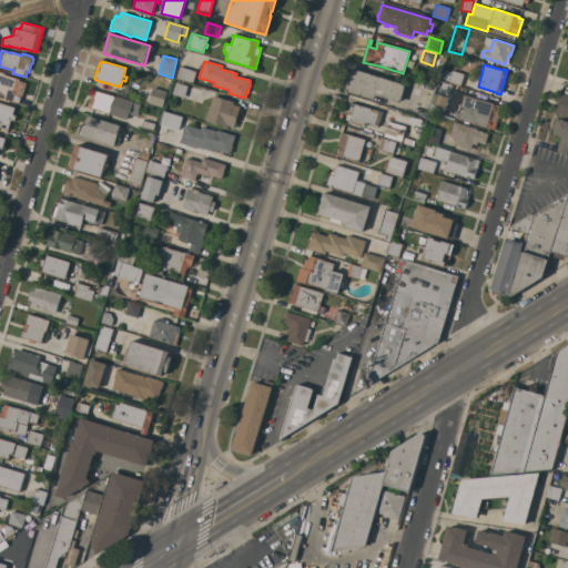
[(195,72),(192,83),(176,79),(180,67),(195,72)]
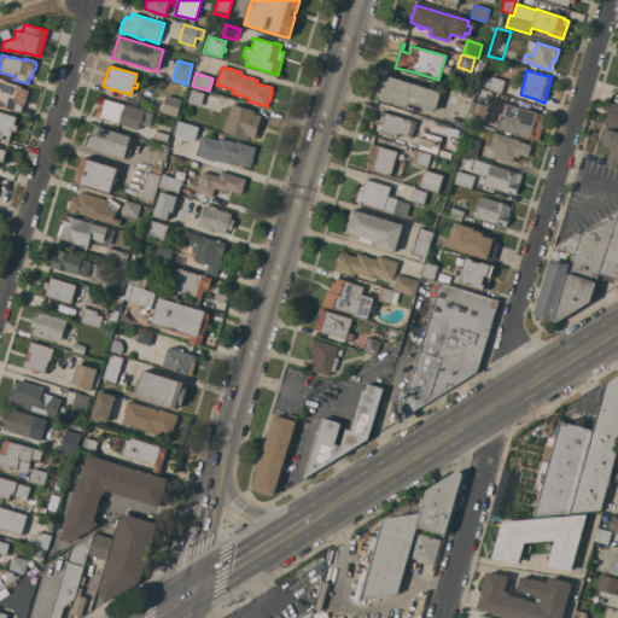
[(441,92),(435,112),(408,104),(407,109),(377,99),(384,75),(441,92)]
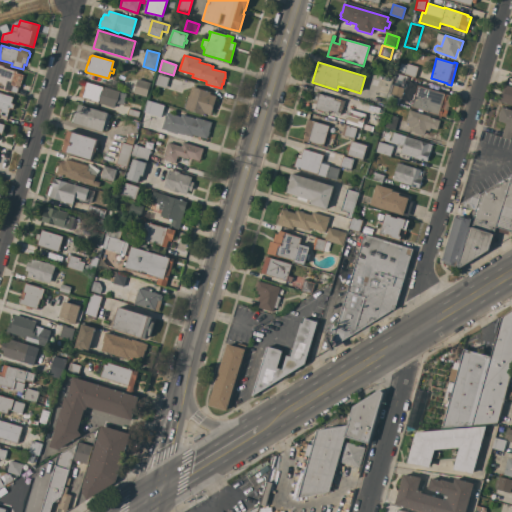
[(398,71),(400,63),(407,65),(407,64),(418,67),(415,77),(404,74),(404,73),(398,71)]
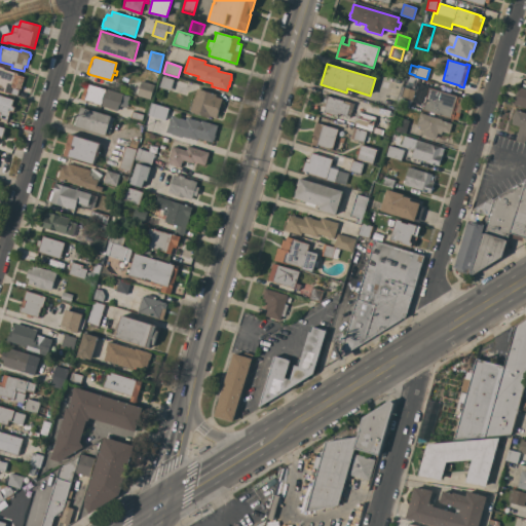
[(0,67),(4,68),(4,70),(19,74),(17,75),(24,77),(21,90),(20,89),(17,96),(2,91),(3,88),(1,88),(1,86),(0,85),(0,67)]
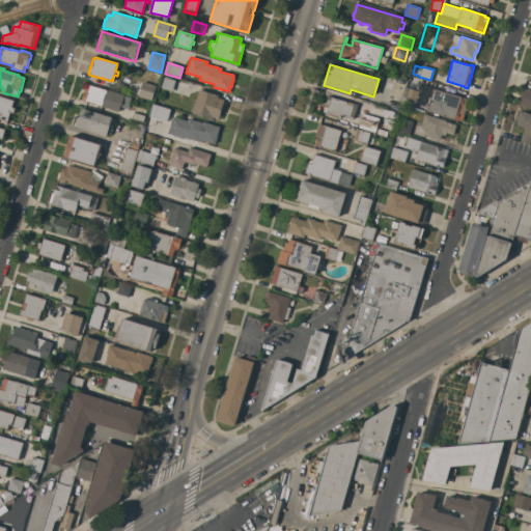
[(412,76),(424,80),(418,99),(417,98),(416,101),(404,98),(412,76)]
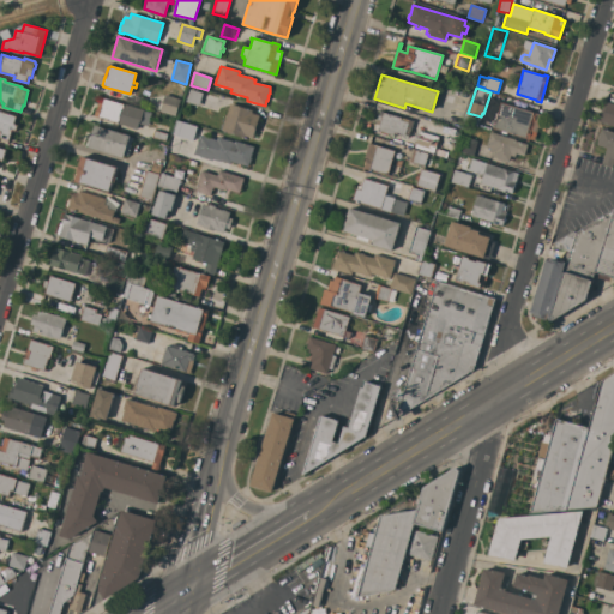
[(186,102),(190,89),(203,94),(199,106),(186,102)]
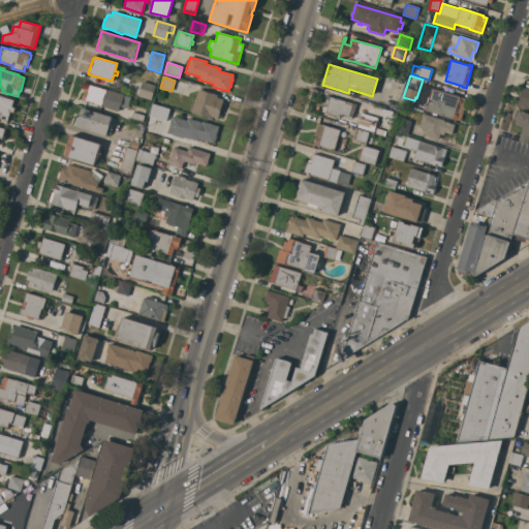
[(155,86),(151,100),(137,96),(143,82),(155,86)]
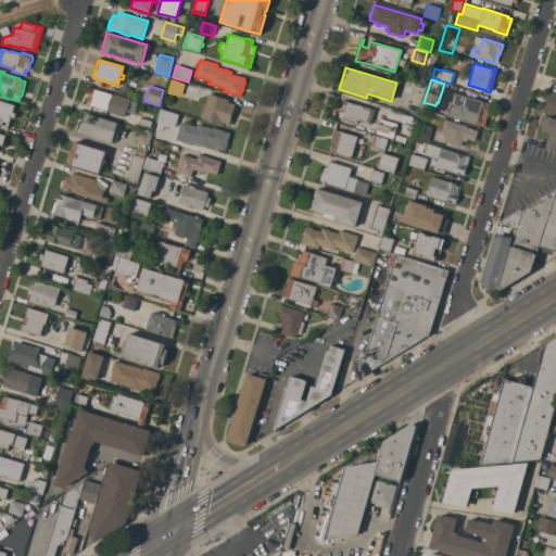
[(112,95),(112,93),(130,100),(137,102),(134,115),(126,112),(124,118),(106,112),(85,105),(89,93),(92,95),(95,89),(112,95)]
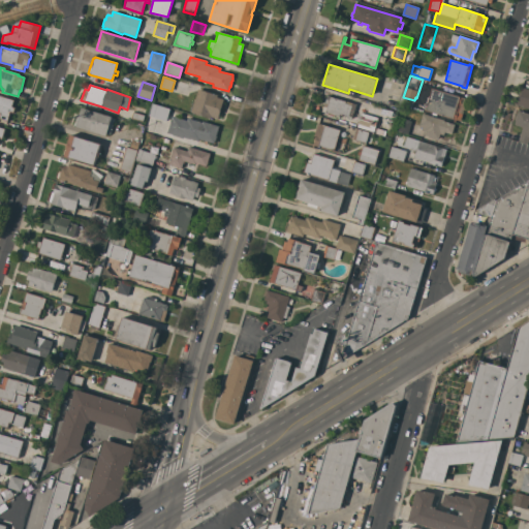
[(528,107),(516,105),(518,98),(517,97),(520,89),(521,89),(521,87),(528,89),(528,107)]
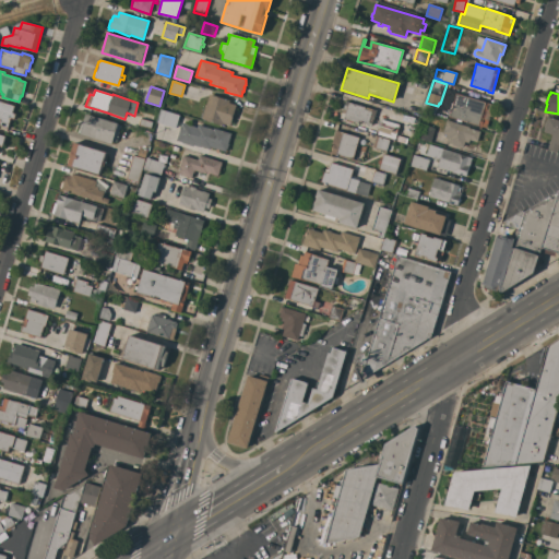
[(456,94),(486,103),(494,105),(487,128),(461,120),(461,122),(456,121),(456,119),(449,117),(456,94)]
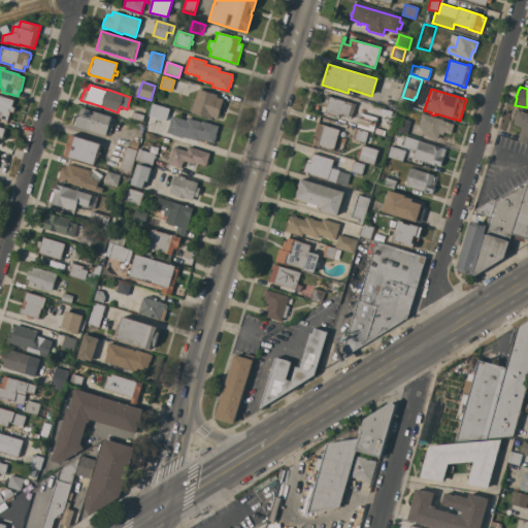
[(198,90),(217,95),(217,97),(223,99),(218,119),(210,117),(210,119),(191,112),(198,90)]
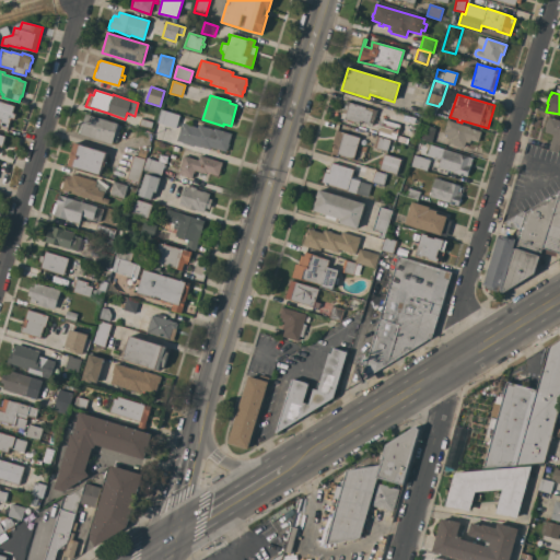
[(0,101),(14,106),(12,114),(15,114),(14,119),(11,118),(8,129),(0,126),(0,101)]
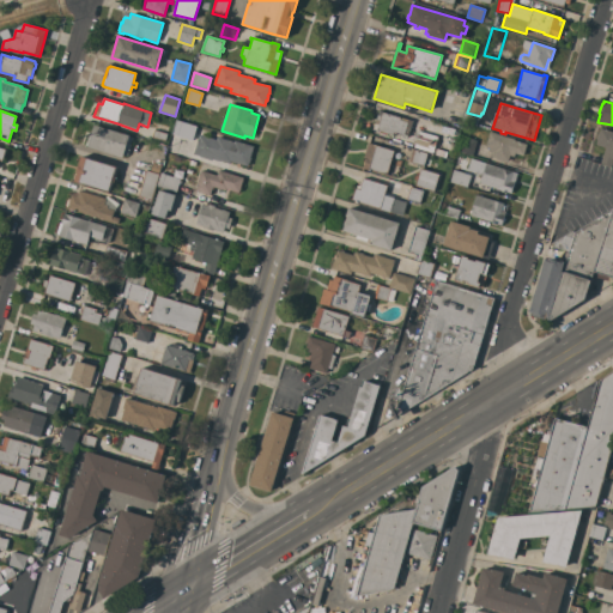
[(380,110),(383,111),(383,113),(413,121),(410,133),(408,133),(407,138),(394,133),(393,135),(374,129),(376,120),(380,110)]
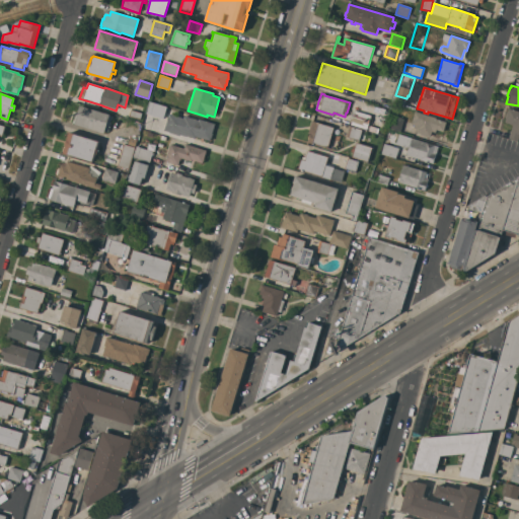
[(166,107),(165,110),(162,110),(160,117),(147,113),(150,102),(166,107)]
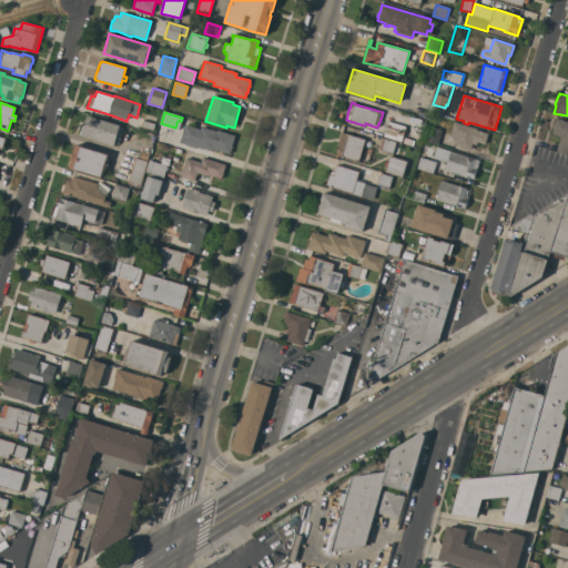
[(141,128),(143,121),(146,122),(150,114),(158,117),(154,125),(153,131),(141,128)]
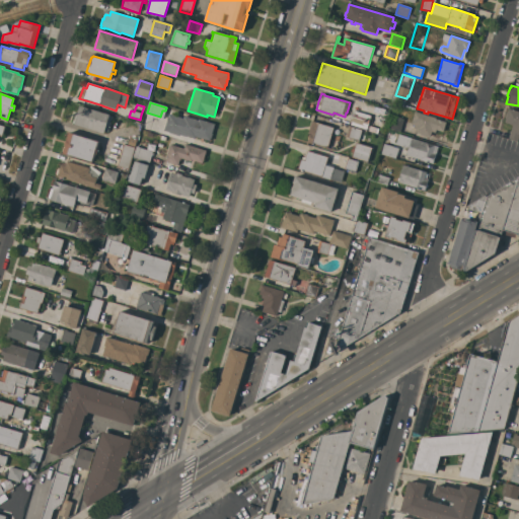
[(74,125),(80,105),(113,116),(107,133),(104,132),(103,134),(74,125)]
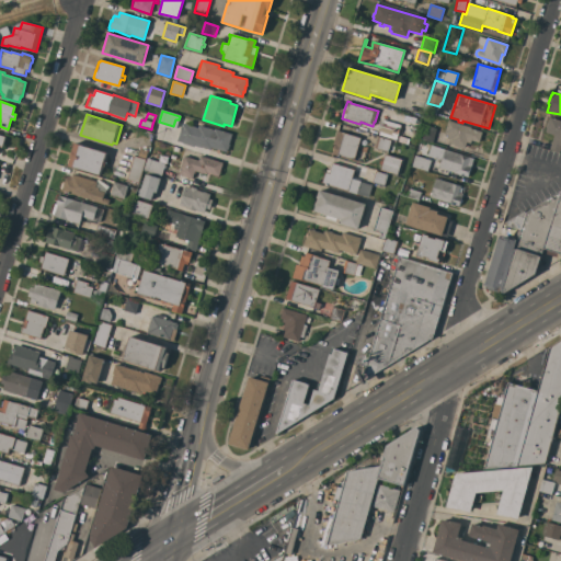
[(550,117),(560,121),(560,146),(559,152),(549,149),(552,136),(551,135),(546,133),(547,128),(545,129),(545,126),(546,122),(548,119),(549,122),(550,117)]
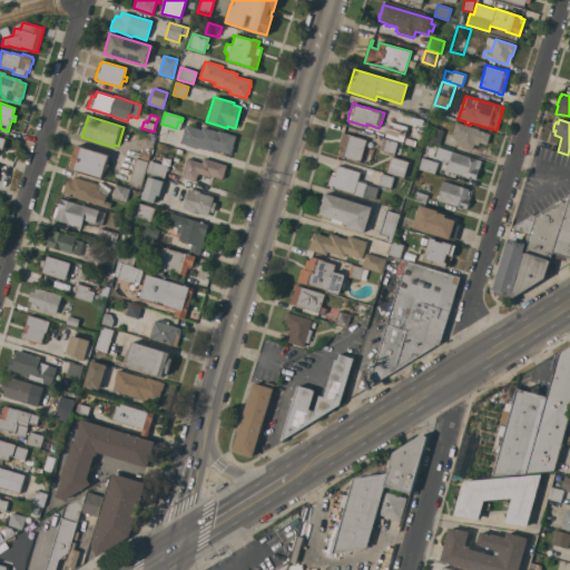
[(408,127),(406,130),(409,131),(405,140),(403,140),(402,143),(385,137),(390,121),(408,127)]
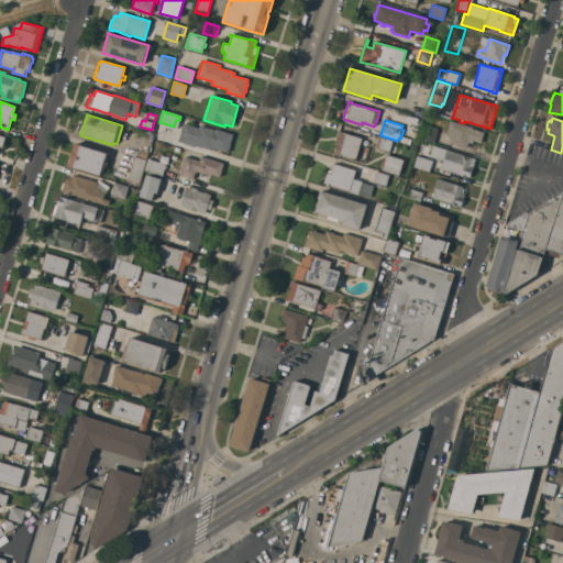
[(473,128),(473,129),(484,132),(481,143),(473,141),(472,144),(468,143),(466,148),(450,144),(451,140),(449,140),(450,136),(446,135),(446,132),(450,121),(473,128)]
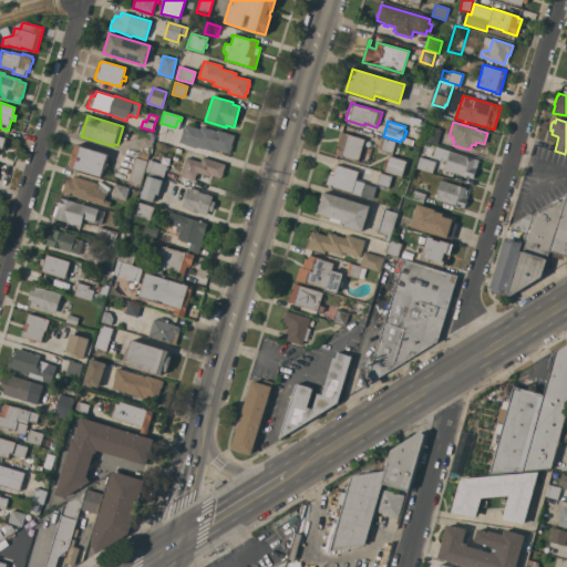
[(235,135),(232,146),(230,151),(229,154),(214,150),(213,152),(204,150),(196,147),(196,148),(185,145),(185,144),(179,143),(184,124),(200,130),(200,126),(217,132),(217,131),(235,135)]
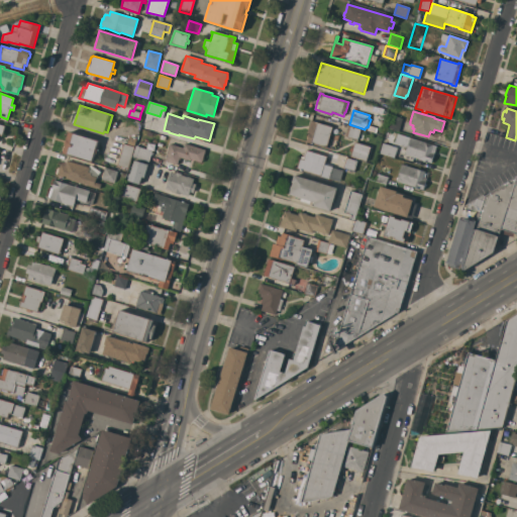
[(399,131),(386,128),(390,115),(402,118),(399,131)]
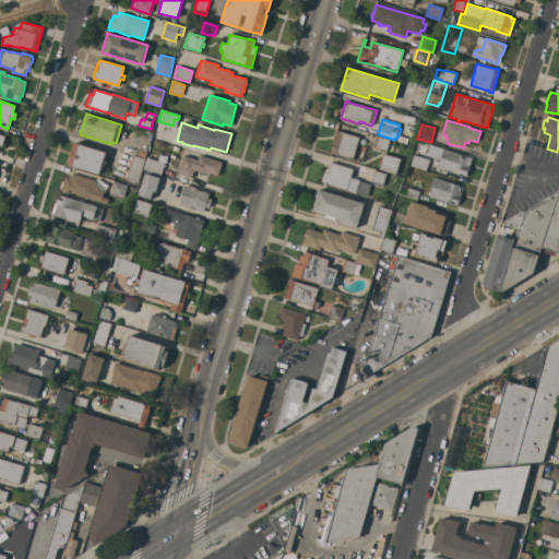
[(353,159),(339,155),(337,155),(331,154),(332,150),(331,150),(332,146),(333,146),(334,144),(332,143),(335,130),(359,138),(353,159)]
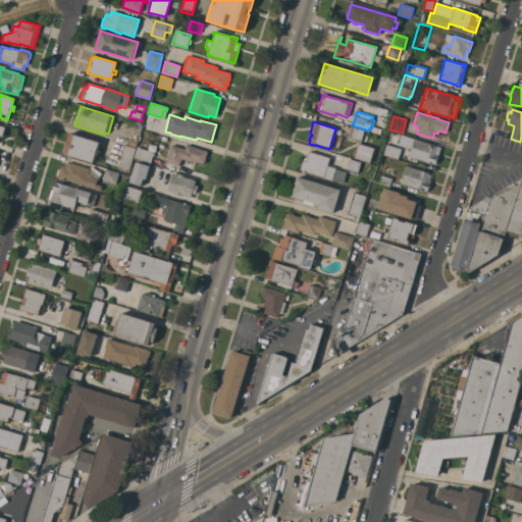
[(360,142),(348,138),(349,137),(348,137),(351,126),(353,127),(364,131),(360,142)]
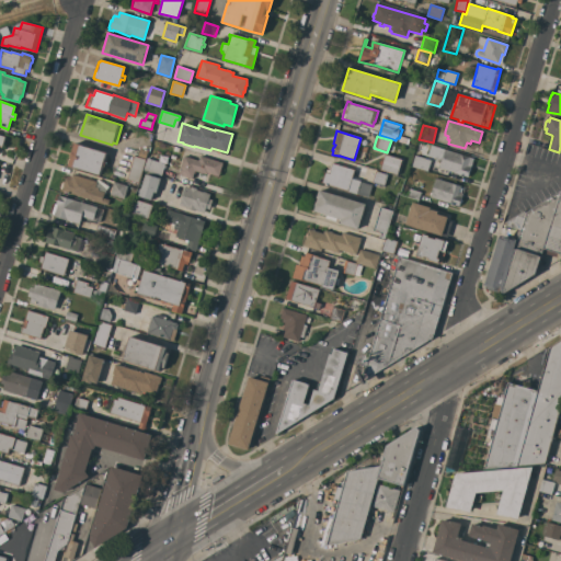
[(106,153),(103,161),(105,162),(104,168),(102,167),(100,174),(72,167),(72,168),(68,165),(75,142),(80,145),(106,153)]
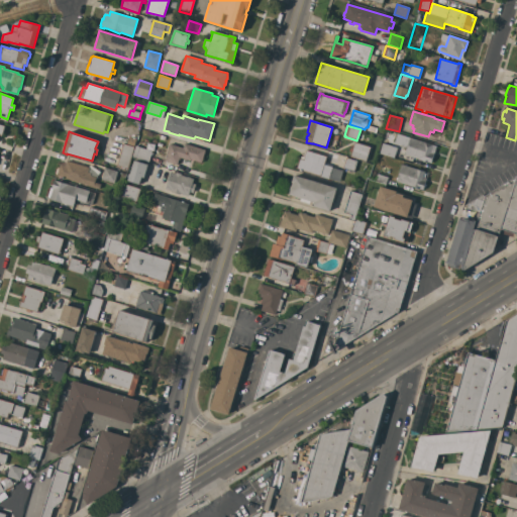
[(433,144),(432,144),(436,145),(434,153),(431,163),(404,154),(407,146),(394,143),(397,133),(433,144)]
